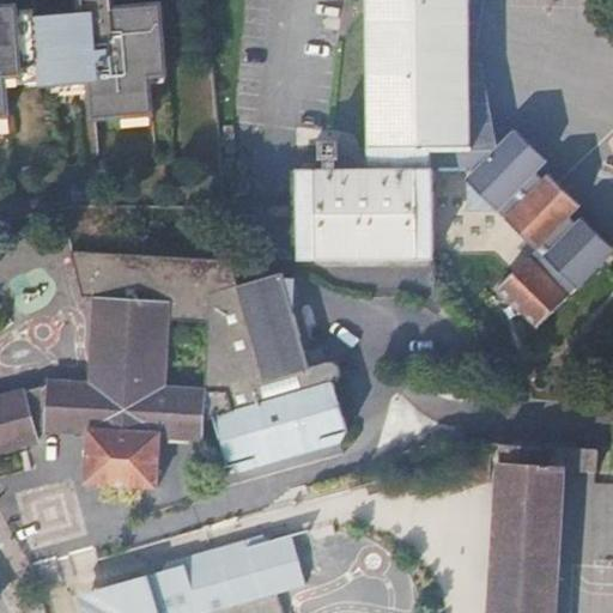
[(0,117),(7,117),(6,85),(23,84),(22,70),(37,68),(40,83),(40,86),(52,85),(89,83),(90,91),(93,120),(151,115),(149,86),(149,77),(165,76),(161,6),(111,11),(110,0),(82,0),(84,12),(67,14),(35,17),(35,10),(17,12),(16,6),(0,7),(0,117)]
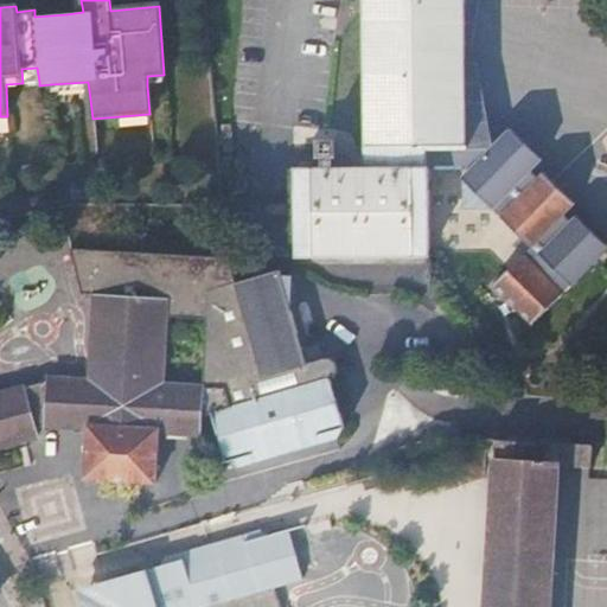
[(68,0),(65,0),(66,14),(83,12),(81,0),(68,0)]
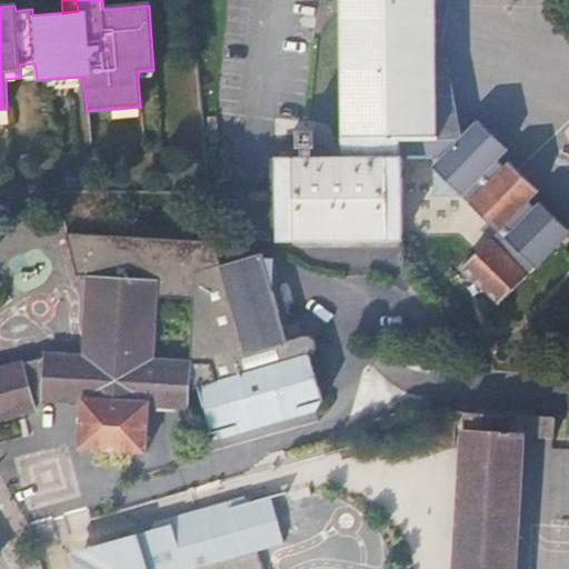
[(340,0),(339,158),(313,160),(312,129),(292,128),(295,155),(272,157),(277,243),(450,236),(456,211),(480,221),(493,239),(458,270),(496,303),(568,240),(568,230),(555,217),(516,252),(499,233),(538,189),(523,176),(479,212),(470,205),(461,196),(509,143),(492,133),(443,181),(432,168),(427,157),(456,131),(445,56),(432,61),(432,0),(340,0)]
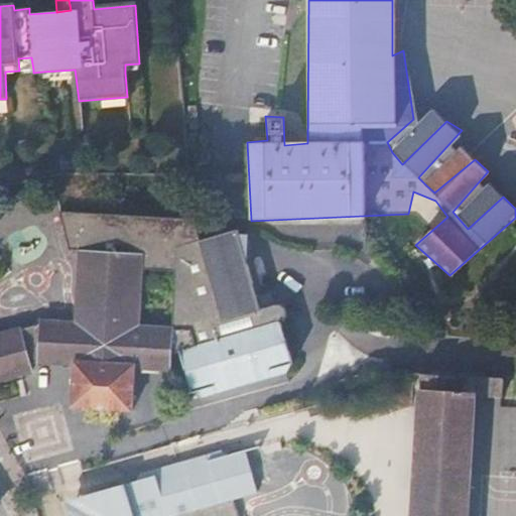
[(18,58),(19,71),(33,70),(31,57),(18,58)]
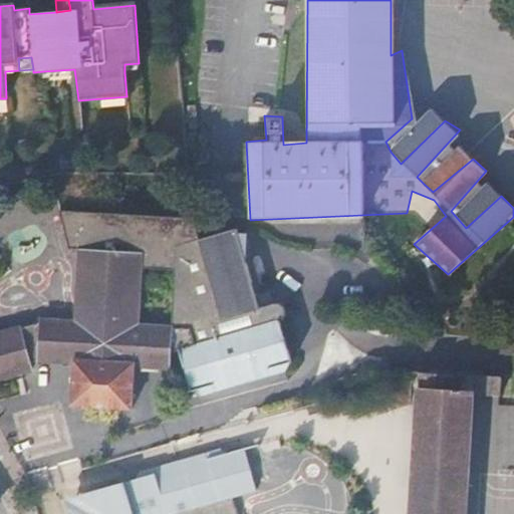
[(140,70),(139,63),(124,64),(124,72),(140,70)]
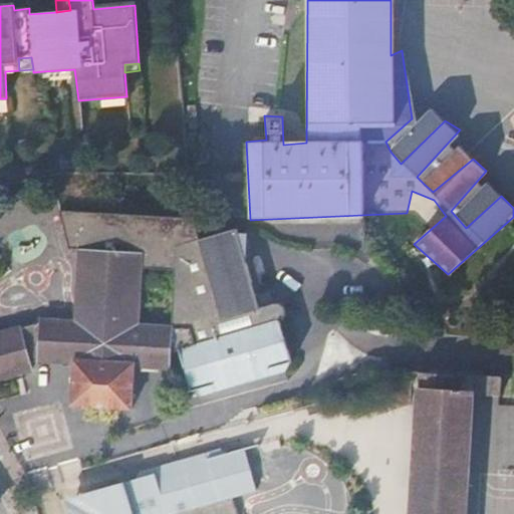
[(74,69),(43,71),(43,79),(75,76),(74,69)]
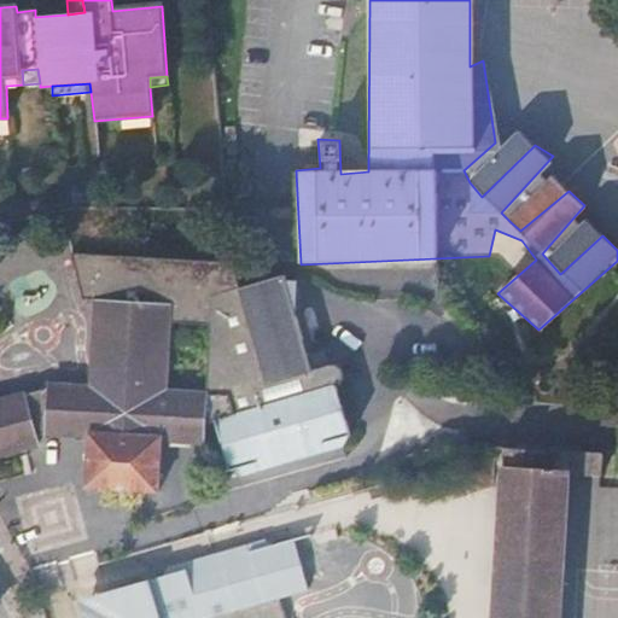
[(74,254),(85,299),(98,301),(92,385),(53,385),(0,398),(0,453),(38,443),(38,436),(47,432),(91,435),(88,487),(161,489),(164,438),(205,439),(207,423),(216,420),(233,471),(355,431),(333,360),(314,367),(285,274),(242,286),(234,261),(74,254)]
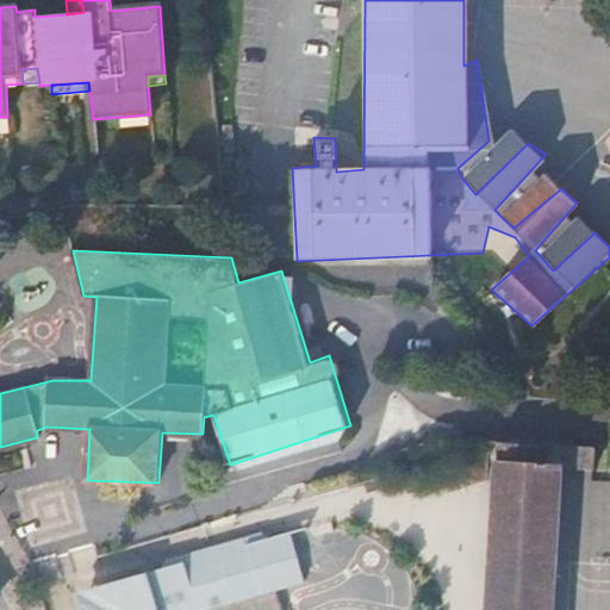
[(489,609),(552,609),(560,467),(582,468),(583,447),(498,442),(489,609)]
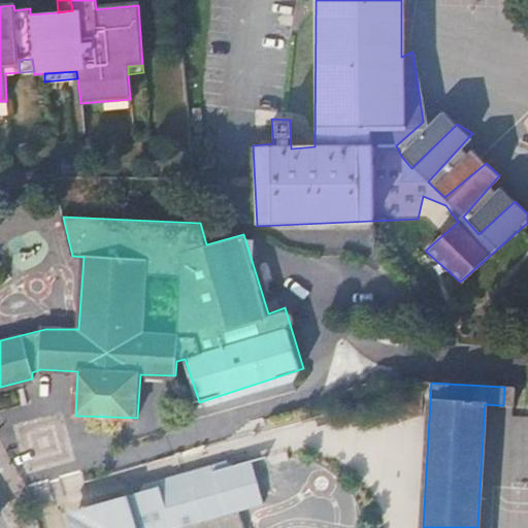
[(249,527),(241,506),(254,502),(264,499),(251,458),(234,462),(225,456),(144,481),(140,491),(98,503),(103,520),(98,527),(249,527)]
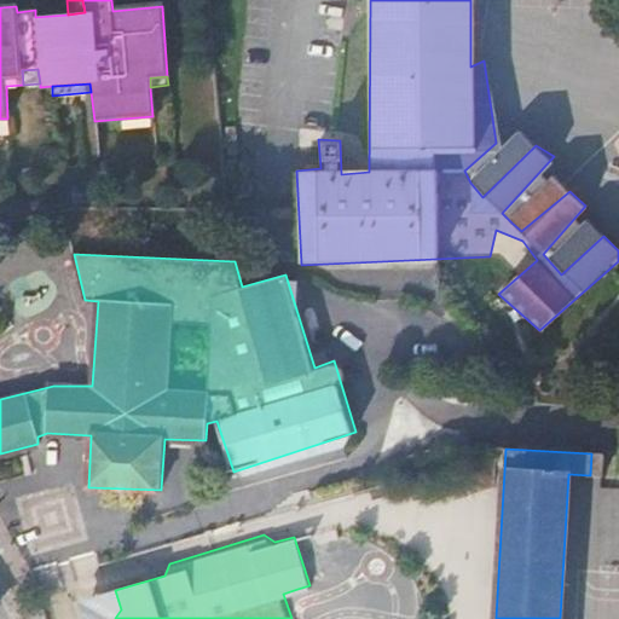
[(115,618),(121,609),(115,590),(82,599),(88,618),(115,618)]
